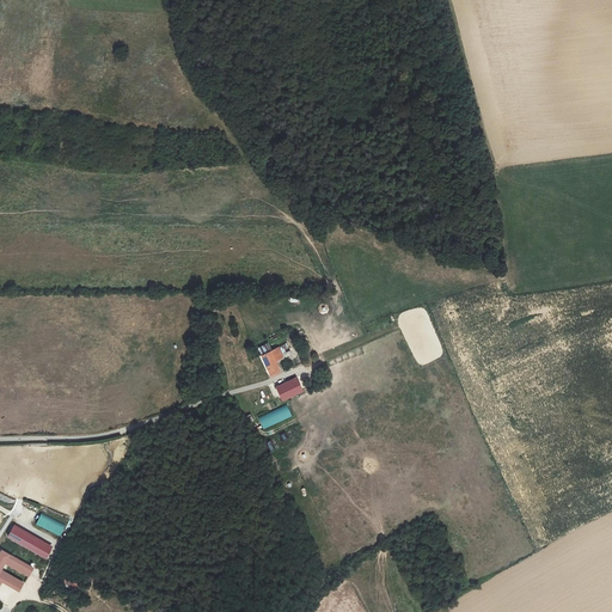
[(259,354),(270,350),(268,343),(257,347),(259,354)]
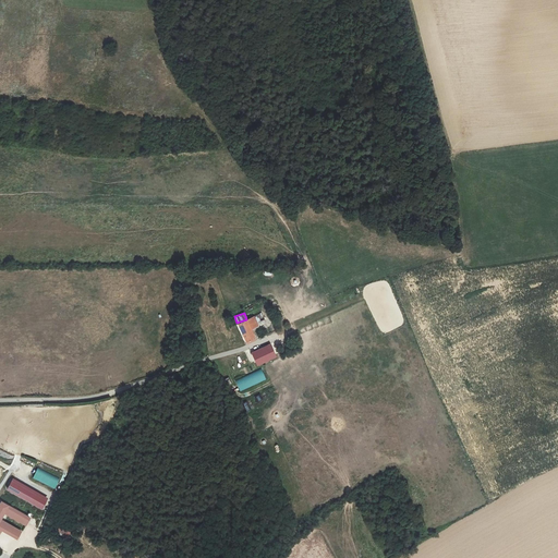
[(254,316),(246,319),(237,323),(245,343),(251,341),(250,338),(254,337),(253,330),(259,327),(254,316)]
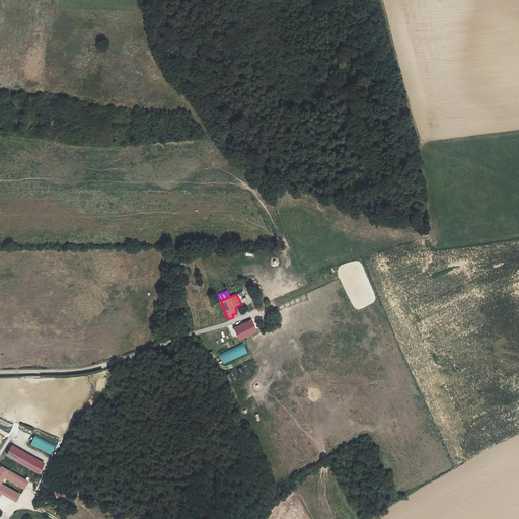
[(248,320),(233,328),(237,335),(251,327),(248,320)]
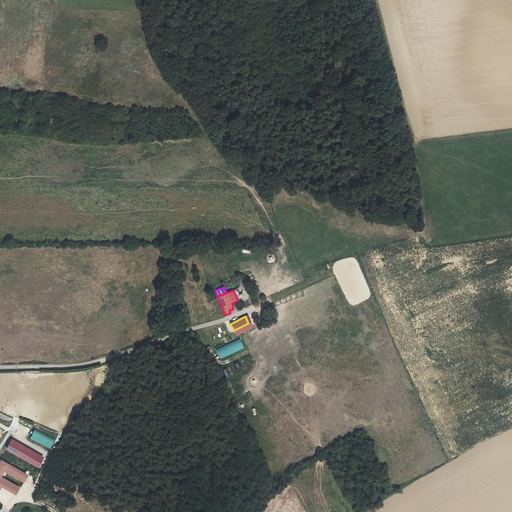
[(240,339),(215,349),(220,359),(244,349),(240,339)]
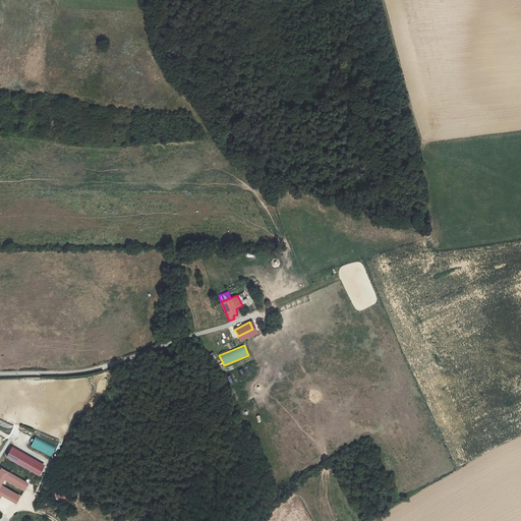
[(236,371),(241,380),(248,375),(244,367),(236,371)]
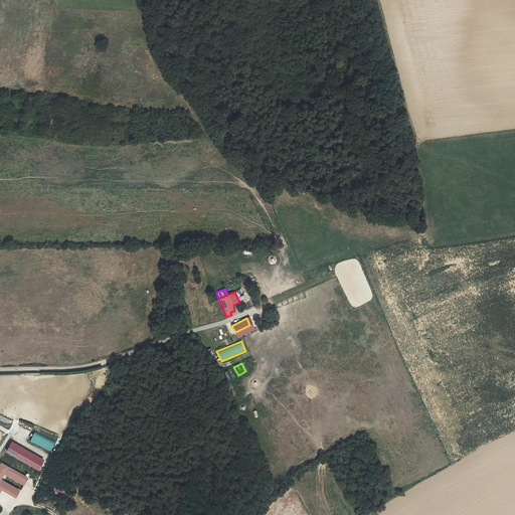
[(232,369),(225,373),(228,379),(235,376),(232,369)]
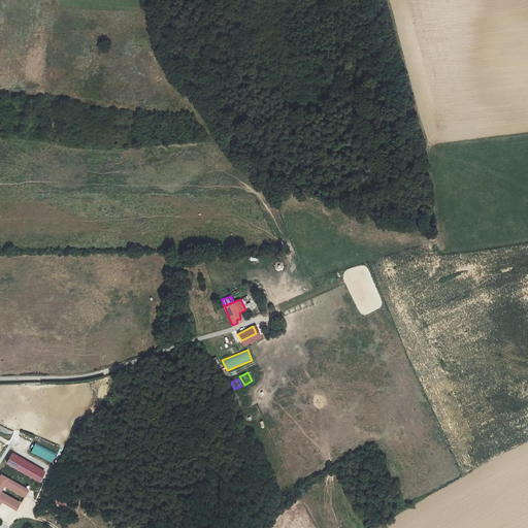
[(57,451),(36,441),(31,453),(52,462),(57,451)]
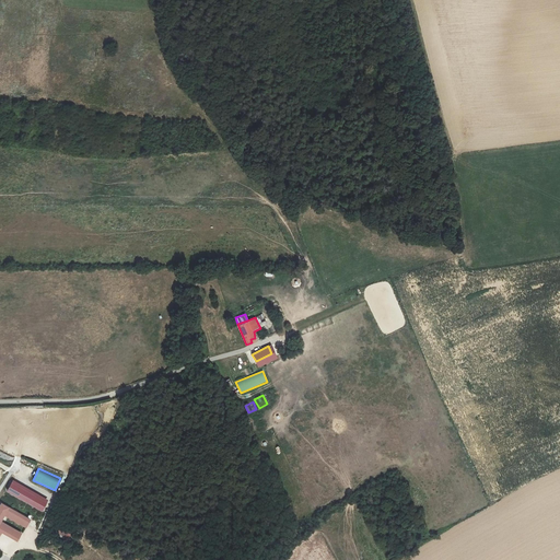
[(48,500),(13,479),(8,491),(44,512),(48,500)]
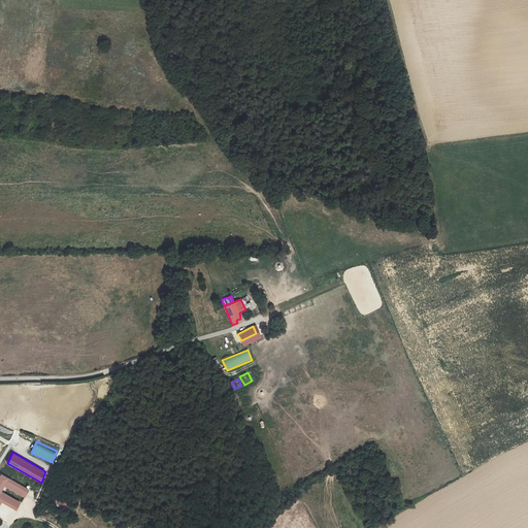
[(5,487),(26,497),(30,489),(0,474),(0,473),(0,506),(2,502),(18,510),(22,501),(2,492),(5,487)]
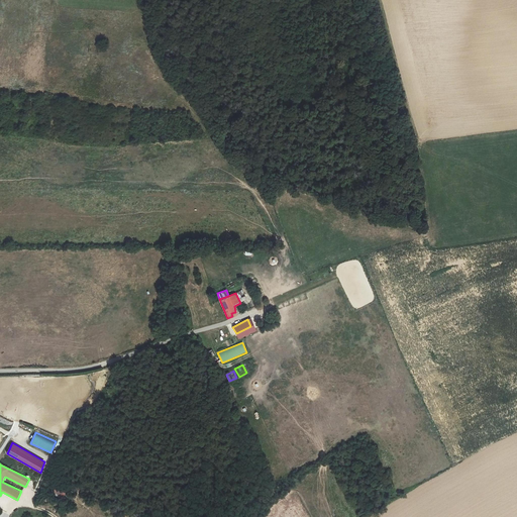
[(65,492),(57,489),(55,494),(63,498),(65,492)]
